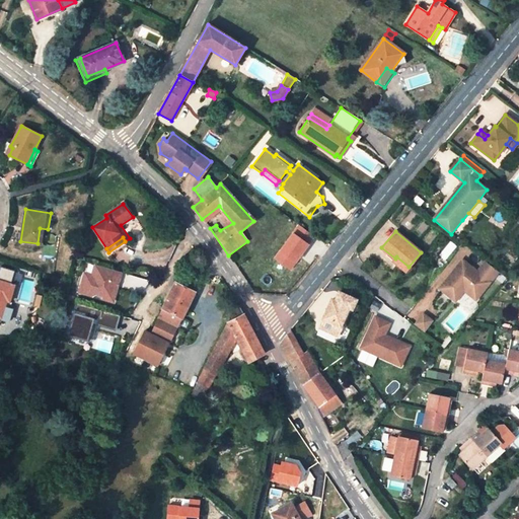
[(405,271),(409,267),(396,256),(395,258),(392,261),(405,271)]
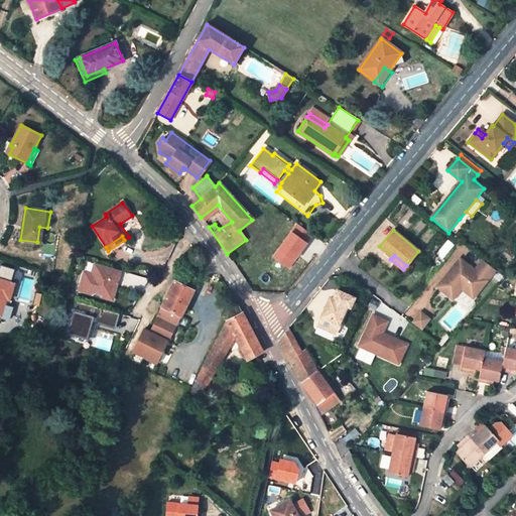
[(496,270),(483,260),(475,271),(460,259),(443,279),(442,285),(439,289),(449,297),(459,287),(462,289),(467,288),(476,295),(496,270)]
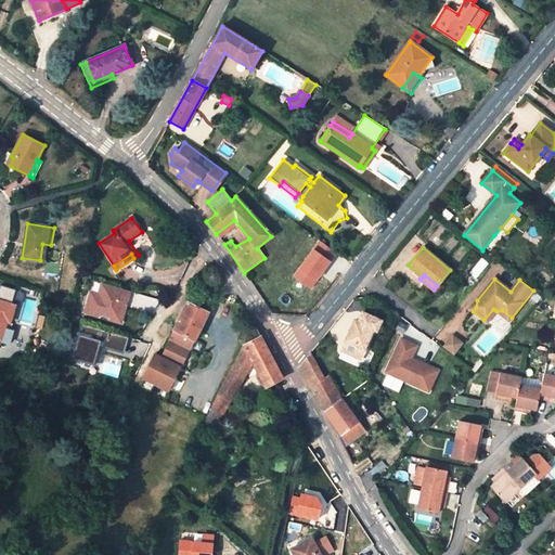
[(90,291),(81,313),(123,324),(130,293),(103,283),(100,293),(90,291)]
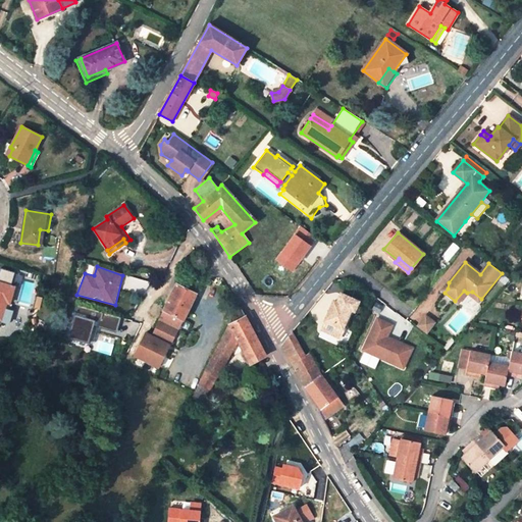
[(14,286),(0,282),(0,319),(1,320),(6,303),(9,304),(14,286)]
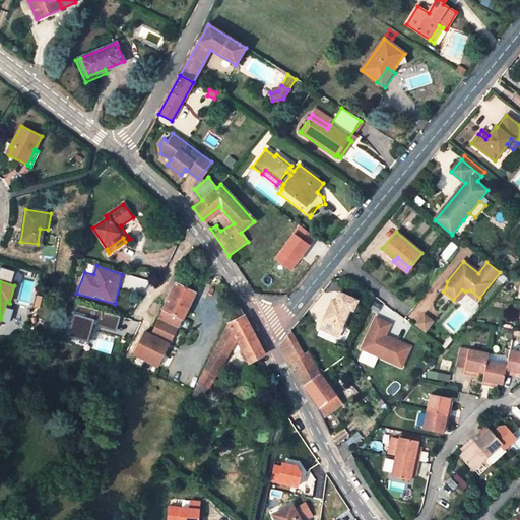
[(156,369),(193,294),(176,284),(157,320),(152,331),(146,328),(134,353),(154,364),(153,367),(156,369)]
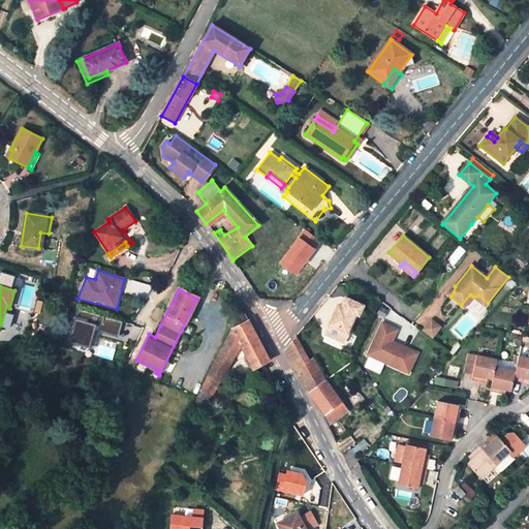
[(470,294),(461,305),(464,308),(473,297),(470,294)]
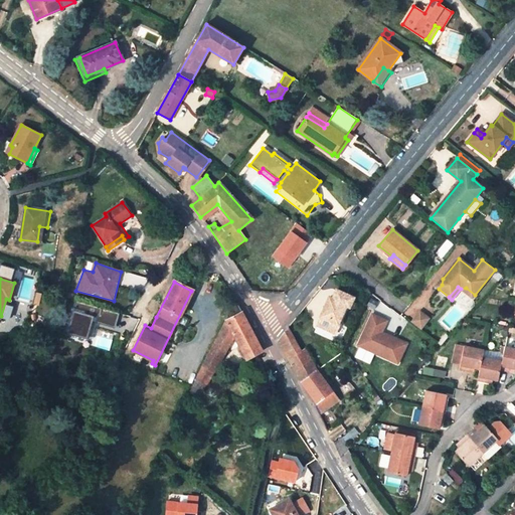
[(466,288),(461,289),(473,298),(475,295),(466,288)]
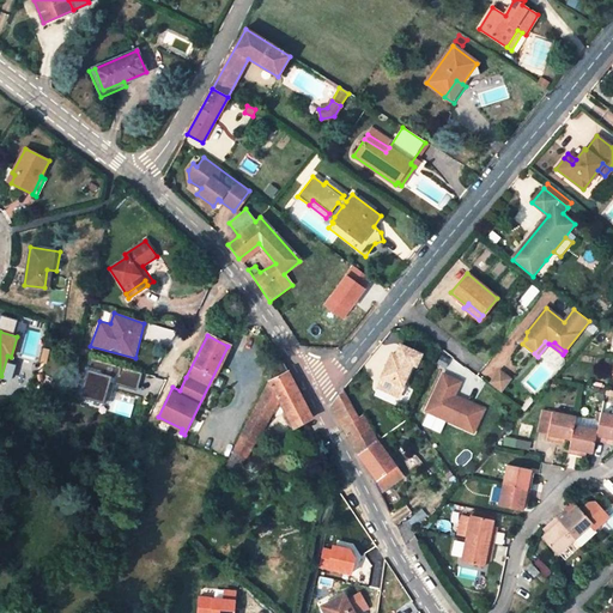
[(416,365),(422,354),(401,345),(396,356),(393,353),(377,386),(400,396),(405,384),(402,384),(412,363),(416,365)]
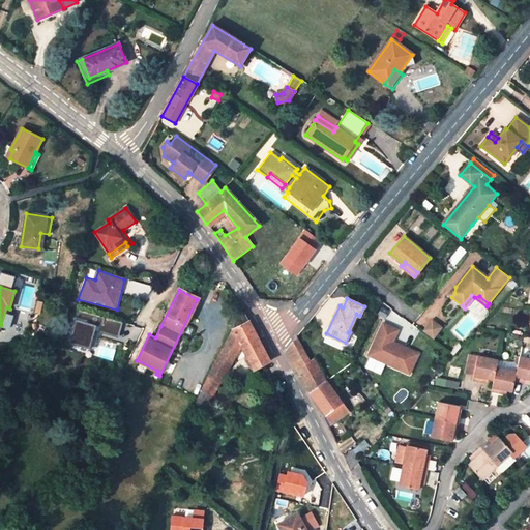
[(206,392),(212,395),(240,346),(254,370),(268,361),(241,307),(241,308),(201,389),(206,392)]
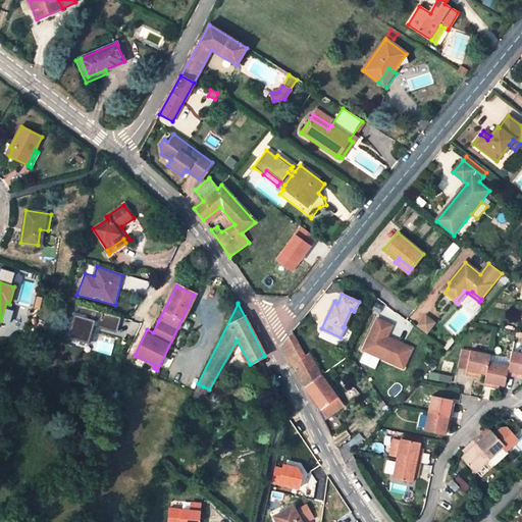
[(69,336),(93,343),(97,327),(117,332),(121,316),(76,306),(69,336)]
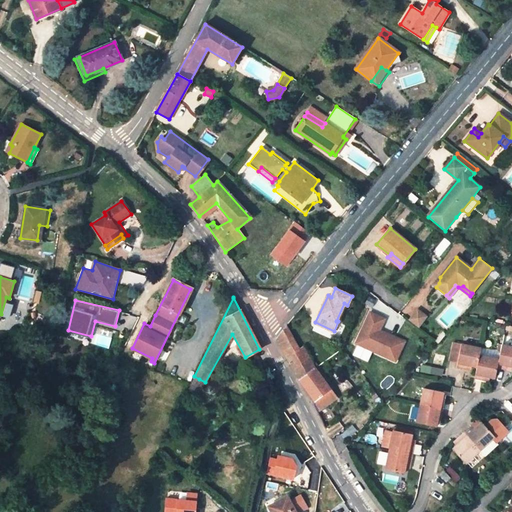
[(418,307),(409,318),(420,327),(428,315),(418,307)]
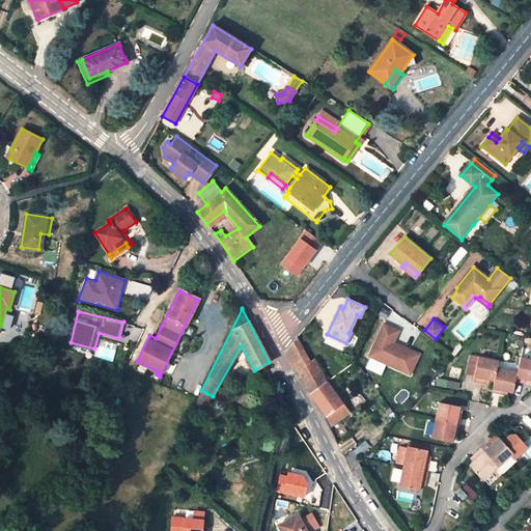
[(399,331),(384,325),(370,356),(411,374),(419,354),(394,342),(399,331)]
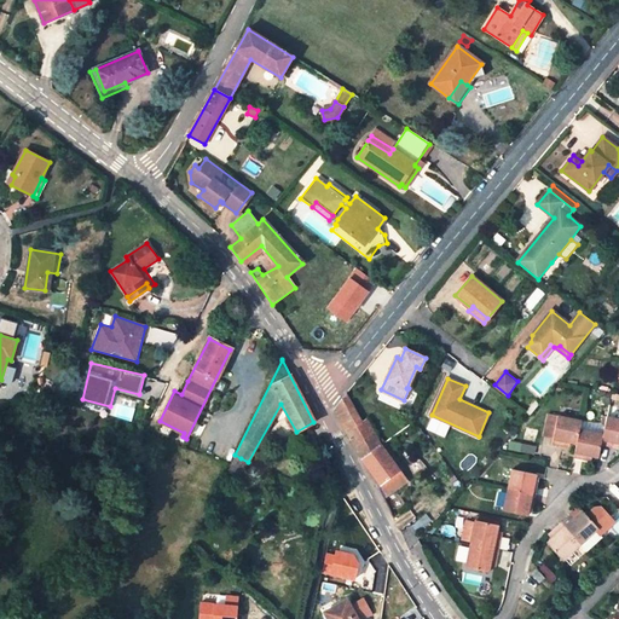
[(381,445),(363,411),(358,415),(346,394),(335,411),(363,461),(381,485),(389,496),(404,485),(406,482),(409,481),(381,445)]
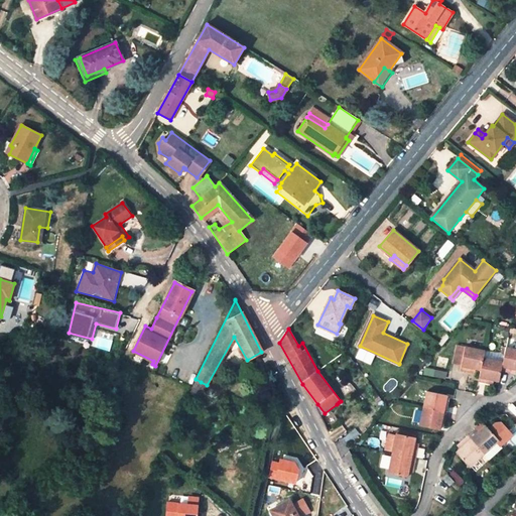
[(461,365),(464,347),(456,345),(452,364),(461,365)]
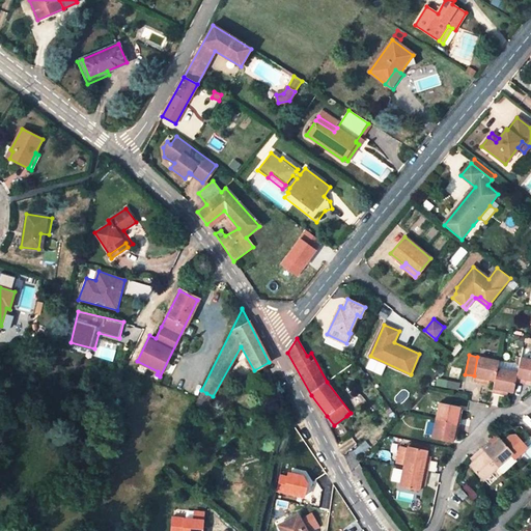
[(474,375),(473,381),(483,383),(484,379),(488,380),(494,381),(496,368),(498,360),(477,357),(474,375)]
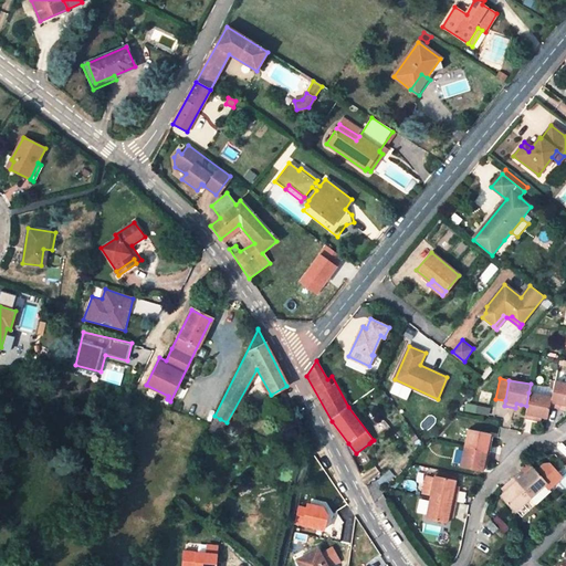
[(565,406),(565,383),(554,380),(551,397),(548,407),(559,409),(561,405),(565,406)]
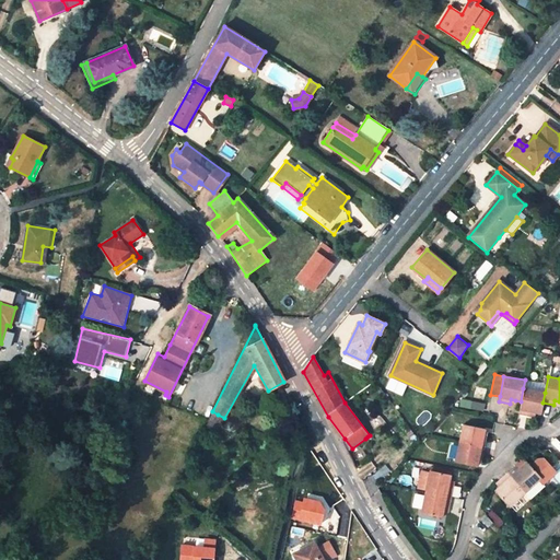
[(545,393),(523,388),(521,401),(517,415),(529,417),(531,411),(535,412),(540,413),(543,403),(545,393)]
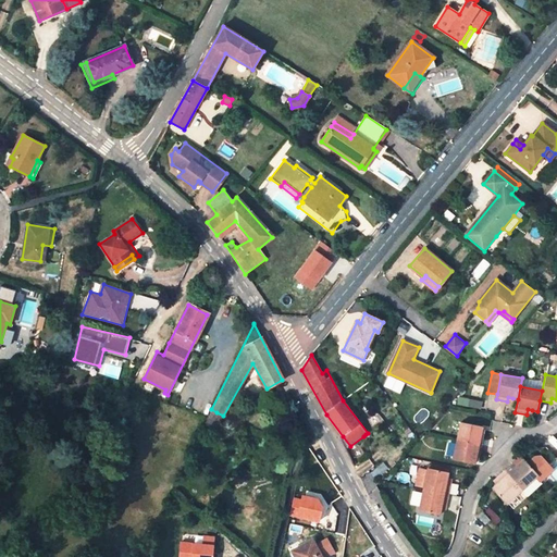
[(209,428),(214,417),(217,412),(211,409),(210,412),(208,417),(203,425),(209,428)]
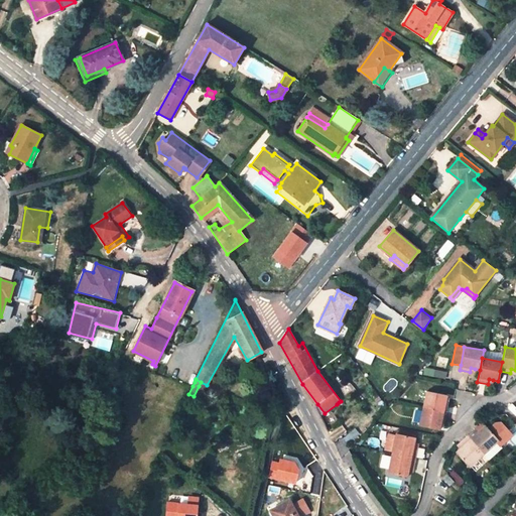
[(443,413),(446,395),(425,391),(421,408),(443,413)]
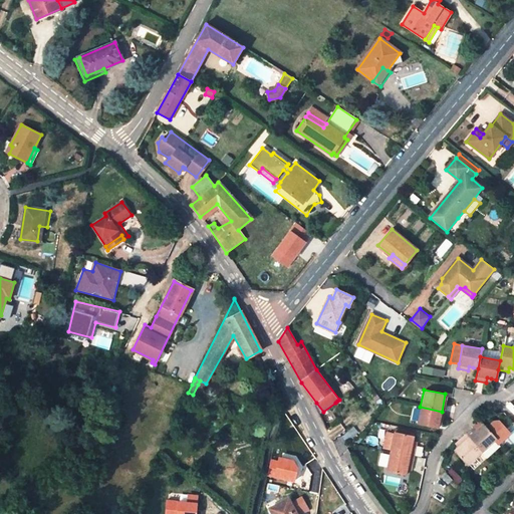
[(331,441),(336,439),(323,412),(316,403),(313,405),(331,441)]
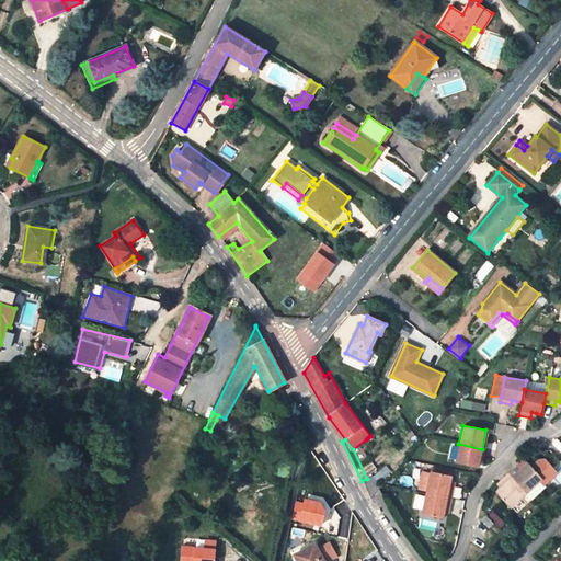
[(458,444),(456,462),(478,467),(482,449),(458,444)]
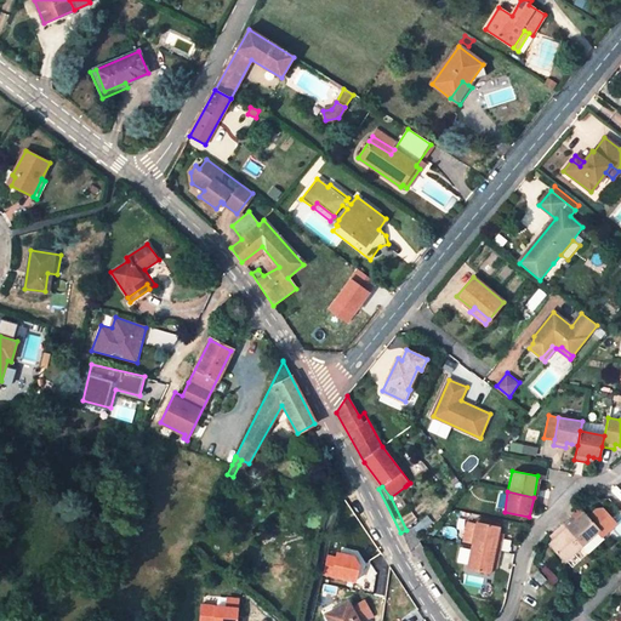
[(599,530),(584,512),(579,517),(575,520),(571,516),(562,524),(581,546),(599,530)]
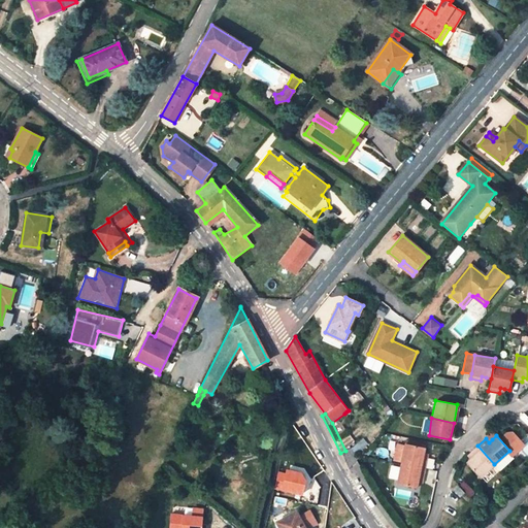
[(425,449),(404,444),(400,464),(424,469),(427,459),(423,458),(424,454),(425,449)]
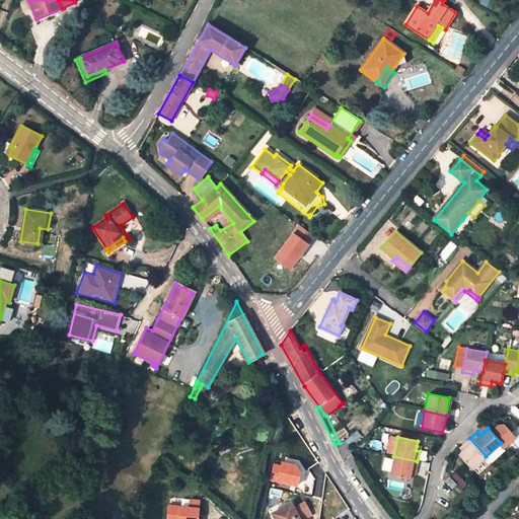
[(458,455),(471,469),(486,456),(469,438),(462,445),(465,448),(462,451),(458,455)]
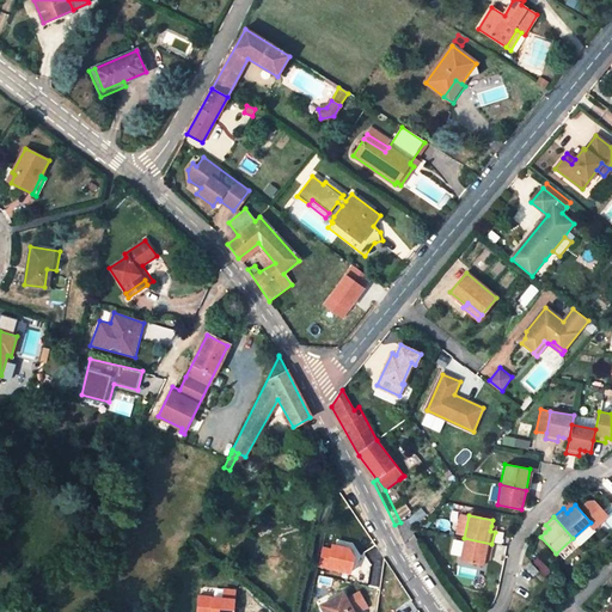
[(415,532),(407,519),(401,522),(395,525),(404,544),(414,533),(415,532)]
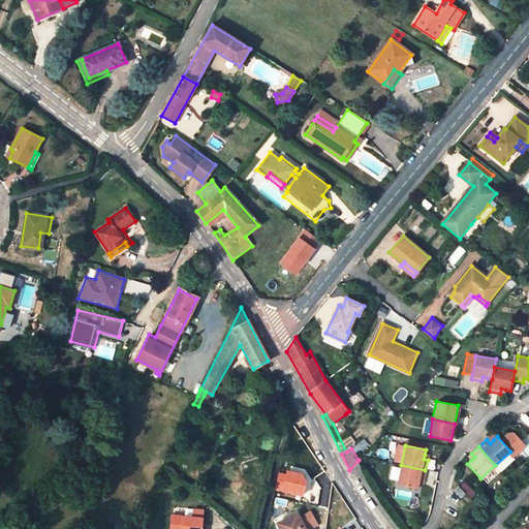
[(397,486),(416,490),(417,483),(418,478),(423,479),(425,470),(401,465),(397,486)]
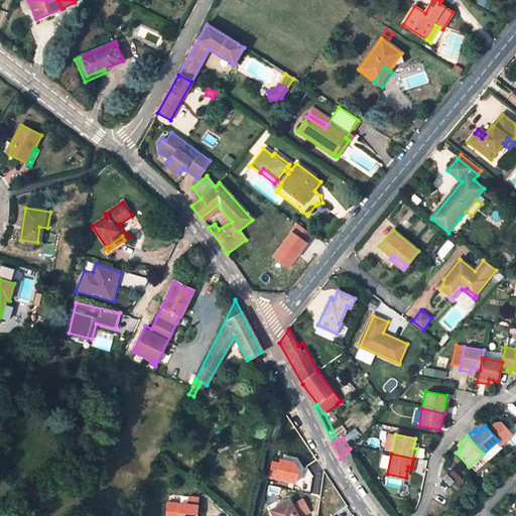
[(268,479),(295,484),(298,470),(293,461),(279,459),(278,463),(272,461),(268,479)]
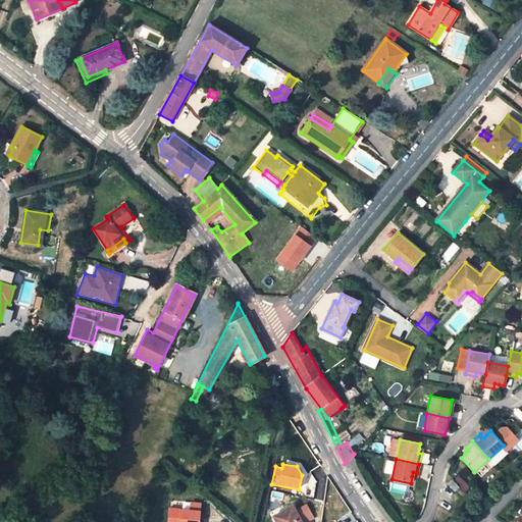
[(447,483),(454,491),(459,486),(452,479),(447,483)]
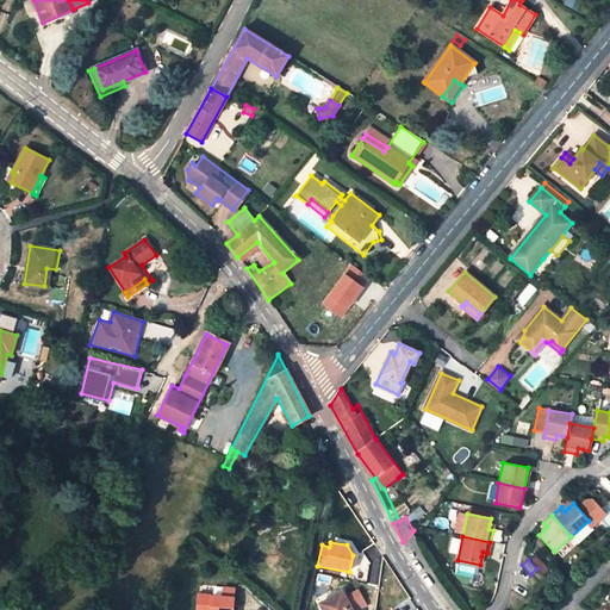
[(238,609),(240,604),(234,604),(235,586),(221,585),(221,595),(194,592),(193,609),(238,609)]
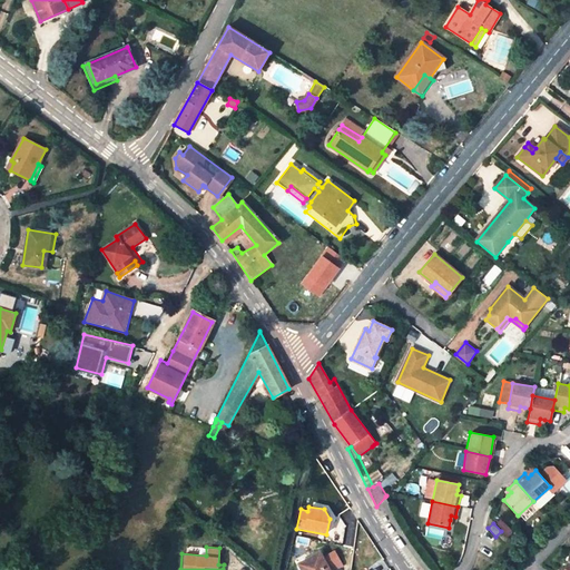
[(327,569),(318,553),(310,559),(311,562),(301,568),(302,569),(327,569)]
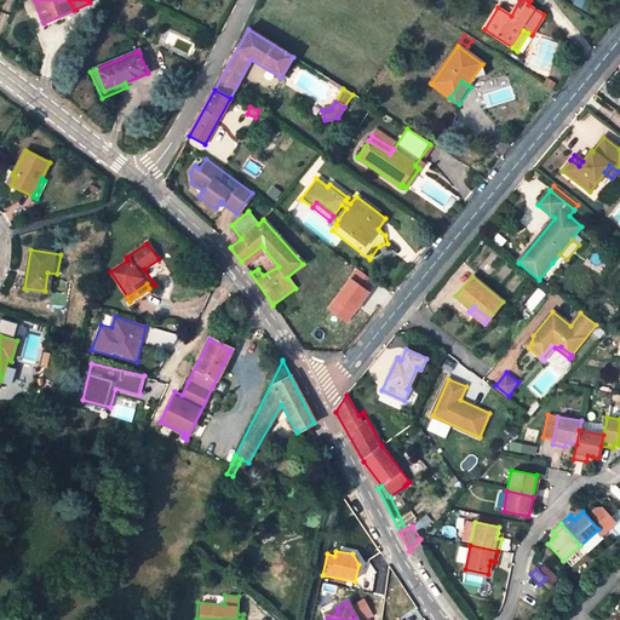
[(337,608),(326,614),(327,618),(338,612),(337,608)]
